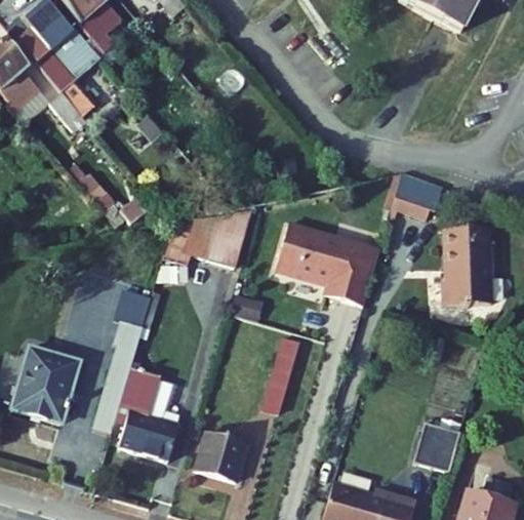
[(22,18),(30,29),(17,39),(61,89),(76,76),(99,55),(86,41),(75,28),(72,30),(46,0),(44,0),(36,6),(30,5),(25,9),(25,15),(22,18)]
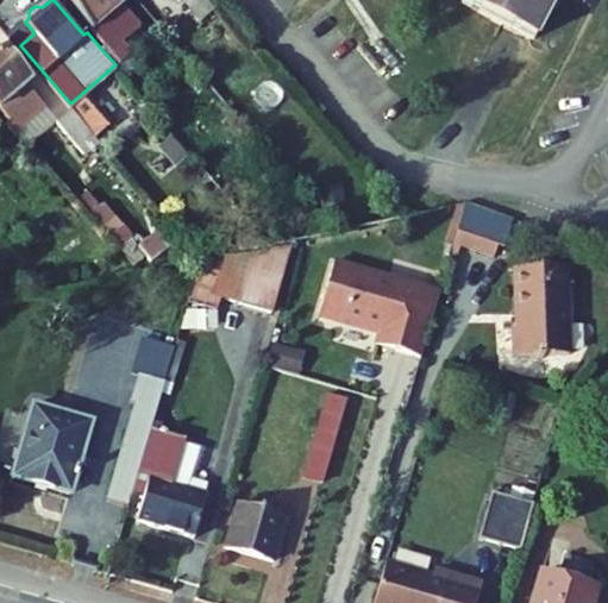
[(68,0),(105,43),(100,48),(116,64),(131,51),(123,41),(142,24),(120,0),(68,0)]
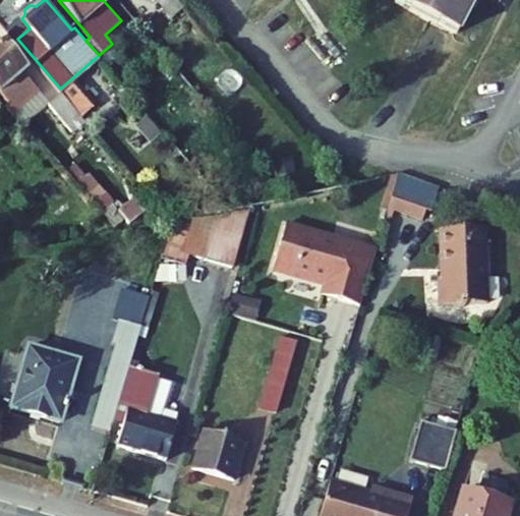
[(173,14),(184,5),(180,0),(160,0),(173,14)]
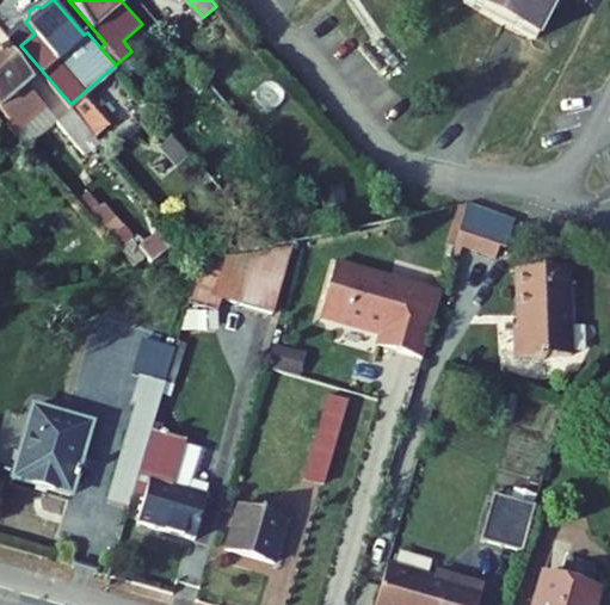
[(525,0),(558,18),(567,0),(525,0)]
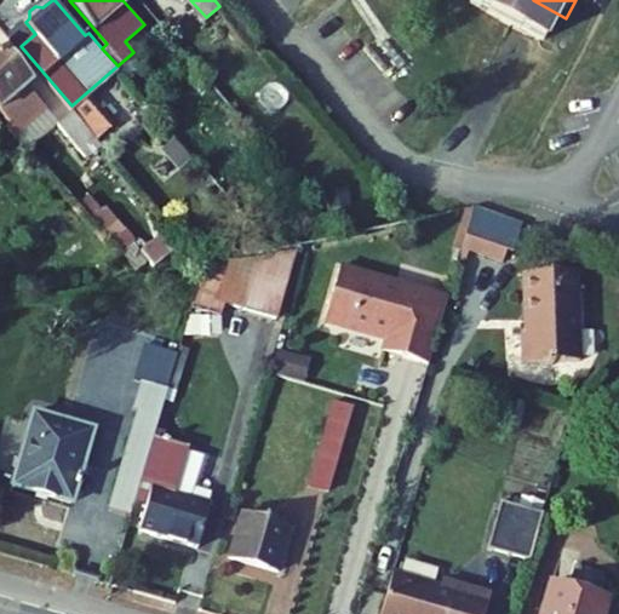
[(9,29),(22,45),(35,34),(26,22),(22,18),(9,29)]
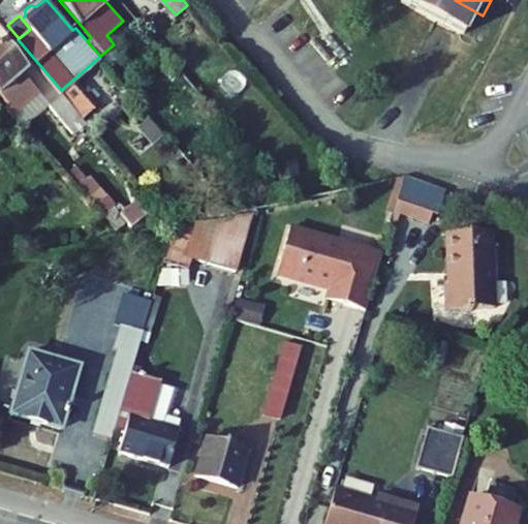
[(0,43),(0,89),(9,100),(5,104),(13,113),(40,90),(24,70),(27,68),(9,47),(5,51),(0,43)]
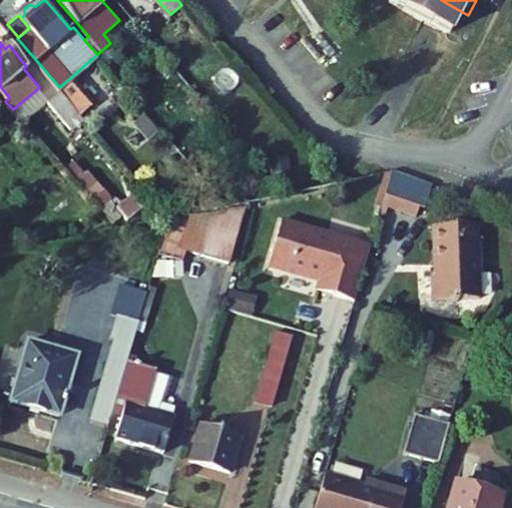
[(116,50),(110,43),(97,54),(103,61),(116,50)]
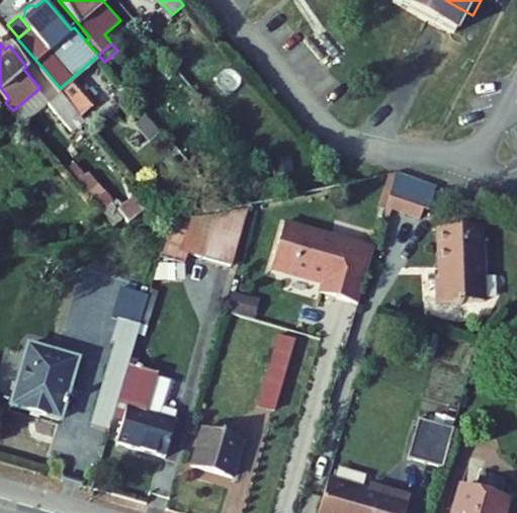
[(169,76),(176,70),(167,58),(160,64),(169,76)]
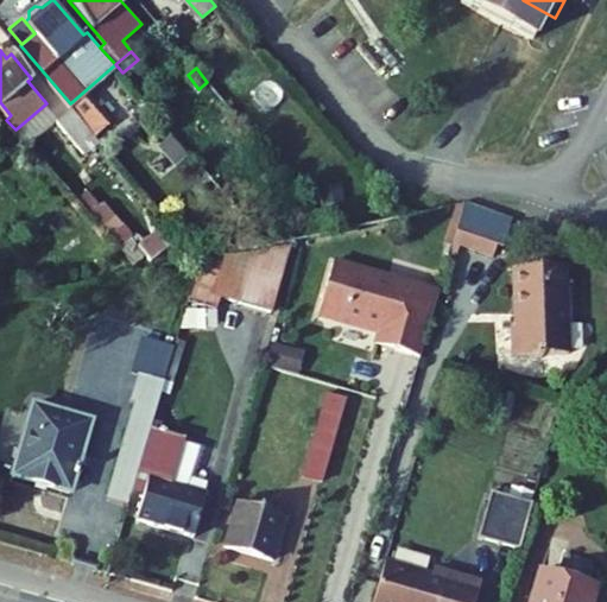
[(114,119),(88,88),(70,103),(71,105),(96,133),(114,119)]
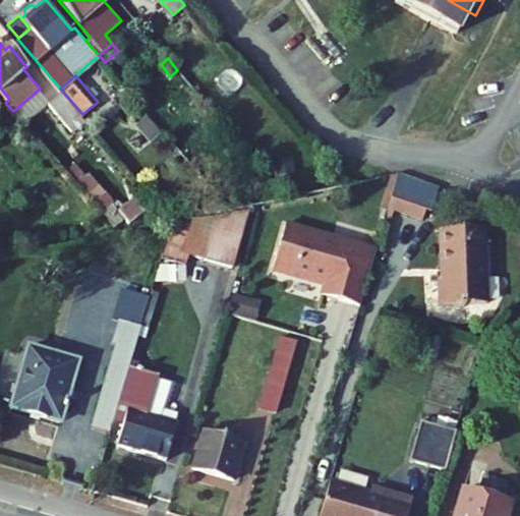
[(50,100),(40,89),(13,111),(23,123),(49,101),(50,100)]
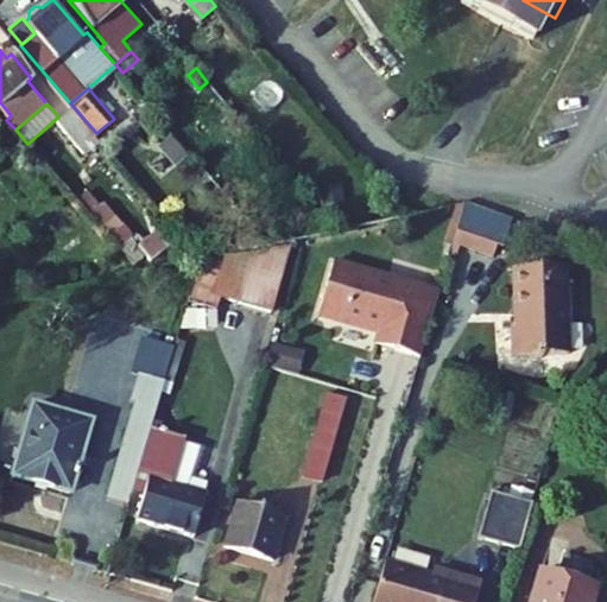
[(96,133),(71,105),(58,116),(57,118),(84,151),(100,138),(96,133)]
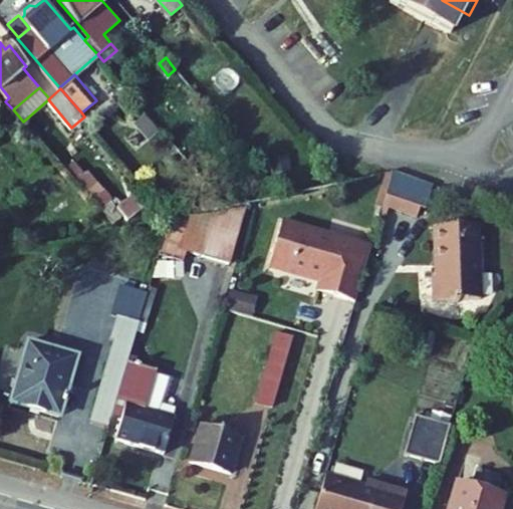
[(149,139),(161,129),(146,110),(134,121),(149,139)]
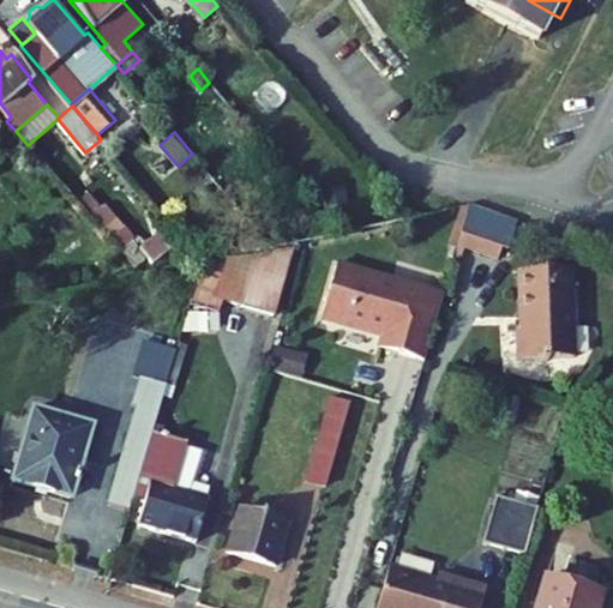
[(470,200),(461,203),(449,239),(458,242),(470,200)]
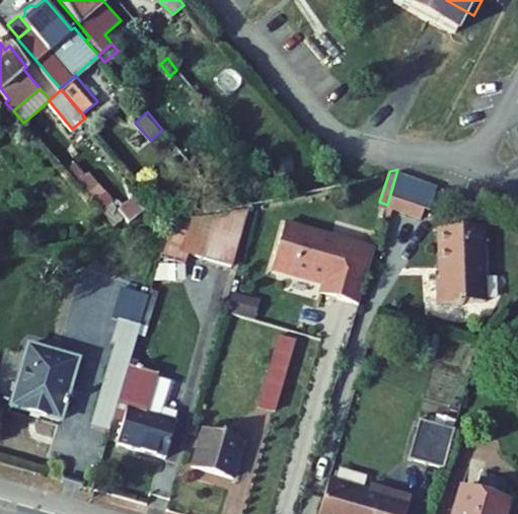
[(397,169),(387,205),(393,207),(422,216),(425,206),(429,208),(438,184),(397,169)]
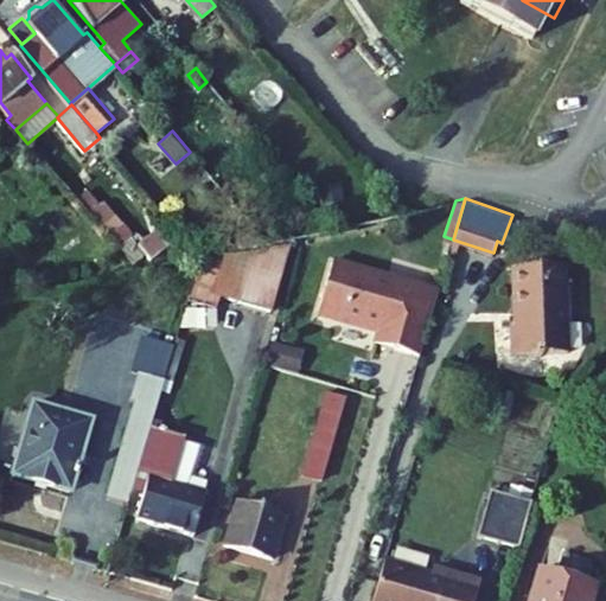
[(173,237),(161,222),(139,241),(146,250),(151,256),(173,237)]
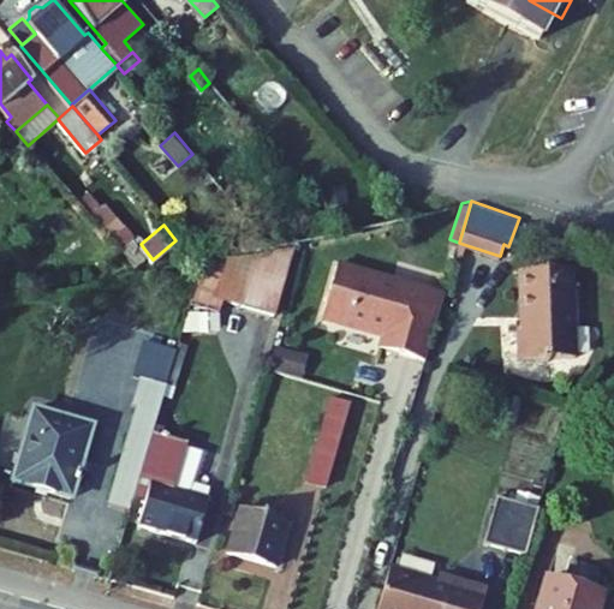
[(269,243),(258,231),(239,234),(242,249),(269,243)]
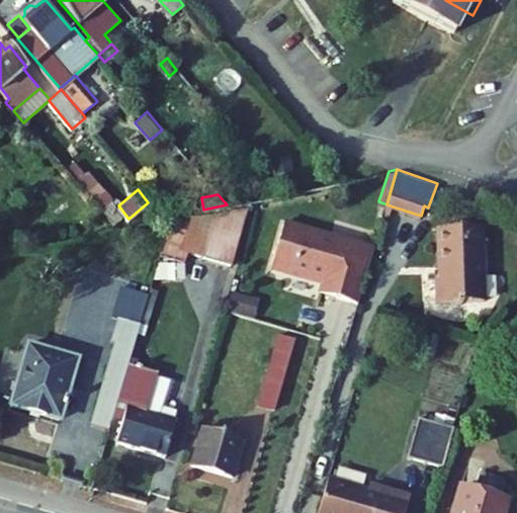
[(114,222),(124,214),(118,205),(112,197),(102,206),(114,222)]
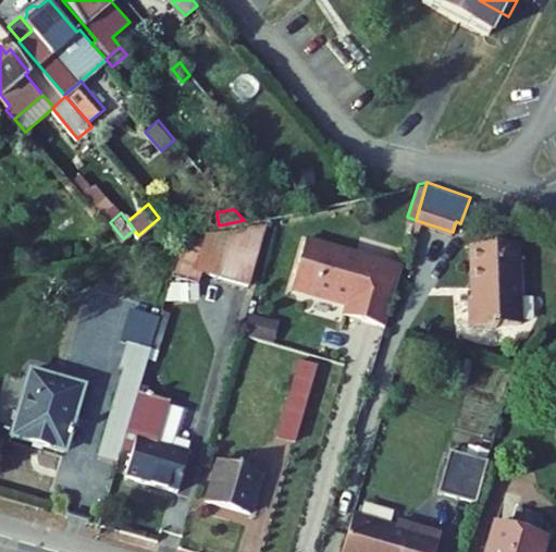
[(418,234),(422,222),(416,220),(411,232),(418,234)]
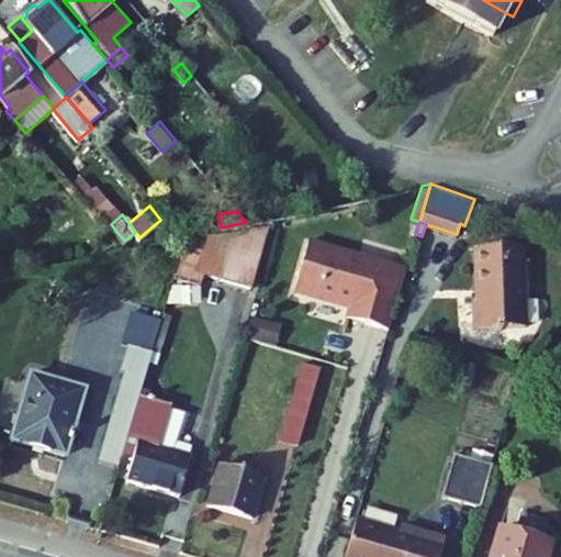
[(204,273),(251,286),(268,223),(233,232),(208,234),(208,232),(186,237),(175,276),(201,285),(204,273)]
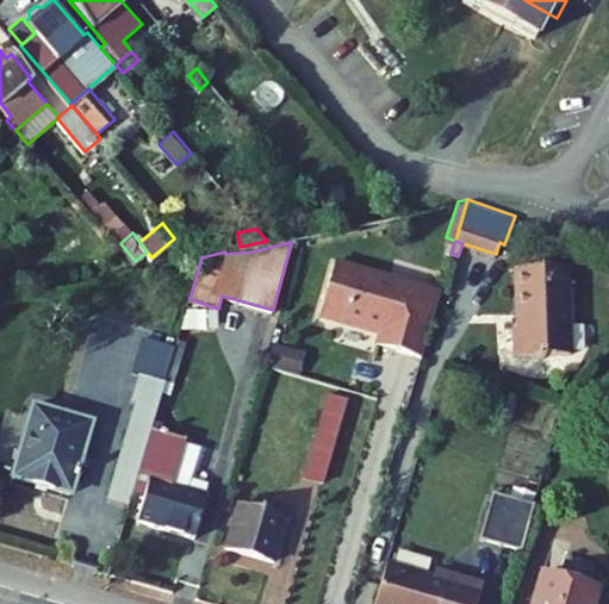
[(377,341),(422,354),(441,288),(335,257),(319,311),(380,329),(377,341)]
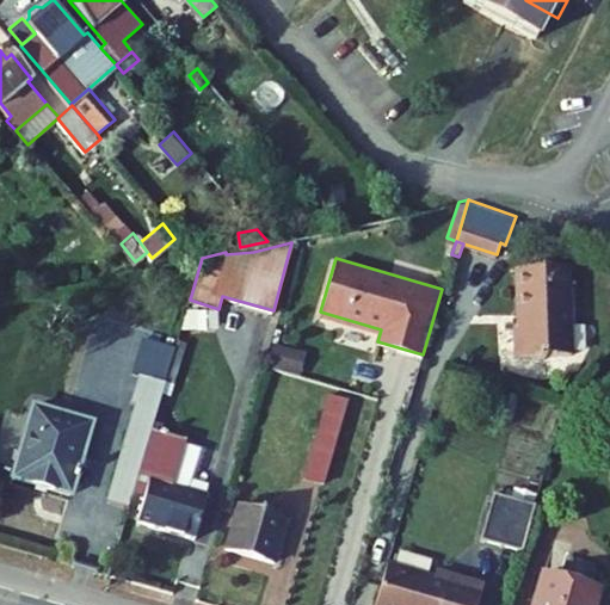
[(572,352),(570,264),(517,265),(518,323),(516,323),(516,353),(572,352)]
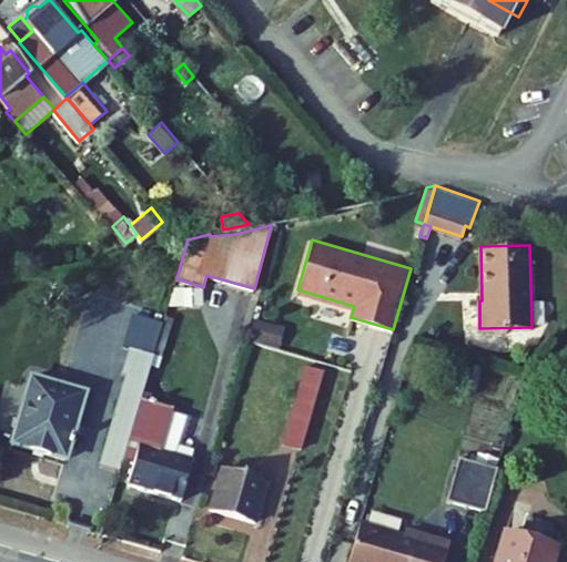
[(169,304),(204,303),(203,287),(173,287),(169,304)]
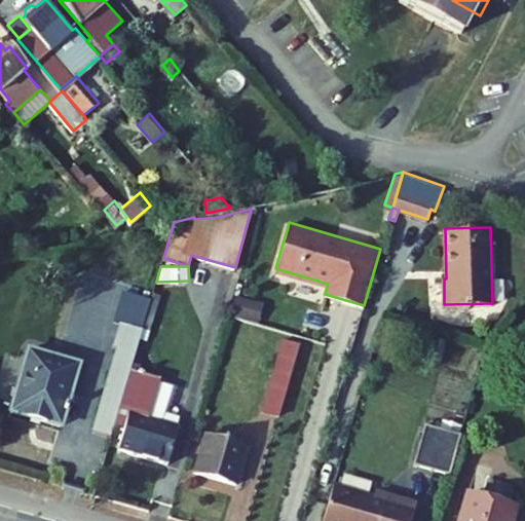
[(153,291),(141,335),(147,336),(159,293),(153,291)]
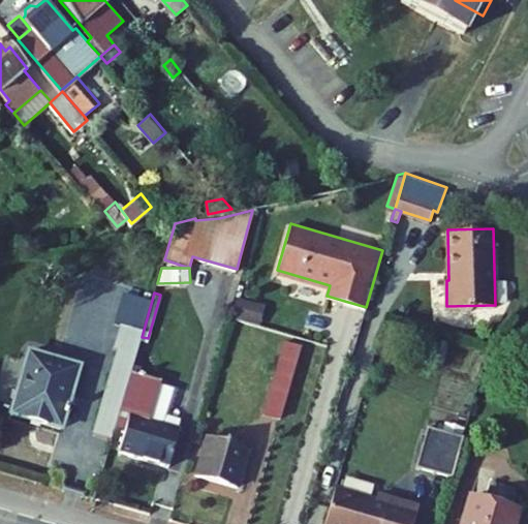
[(235,312),(257,319),(261,304),(239,298),(235,312)]
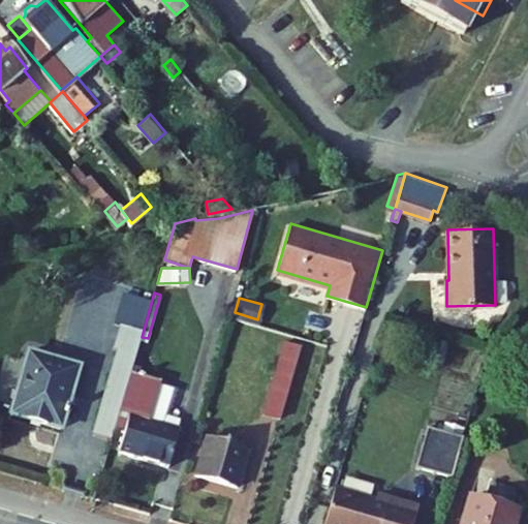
[(143,328),(122,321),(116,343),(120,345),(95,430),(112,435),(143,328)]
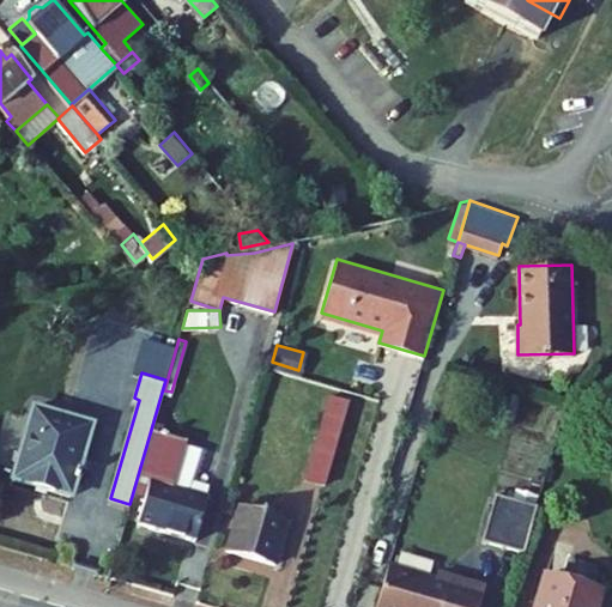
[(307,475),(325,481),(349,400),(331,394),(307,475)]
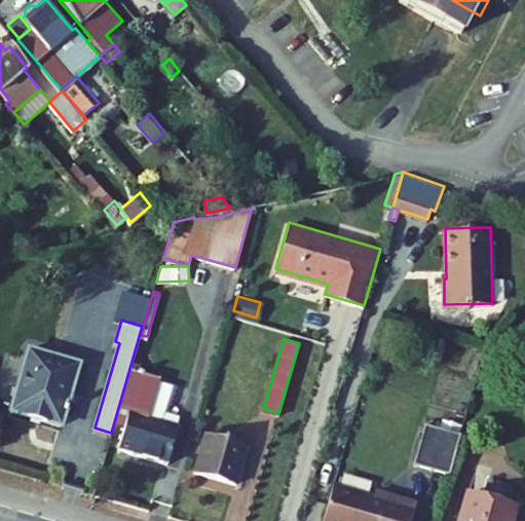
[(12,408),(62,422),(79,362),(30,347),(12,408)]
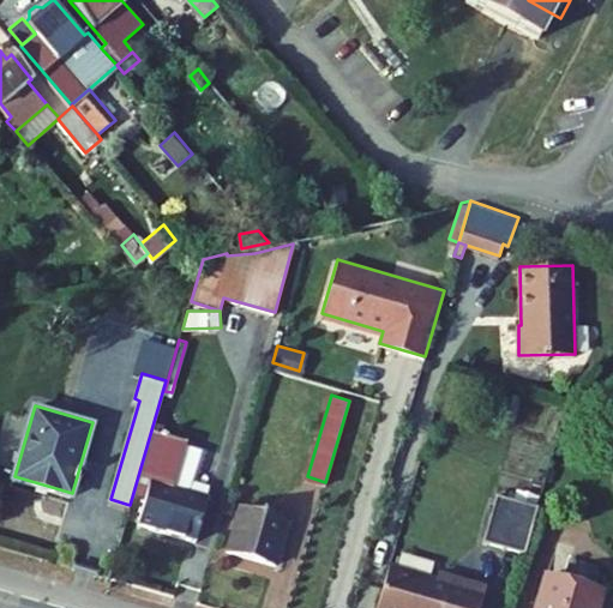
[(139,521),(197,537),(210,495),(188,489),(200,447),(184,443),(185,438),(154,429),(133,497),(145,499),(139,521)]
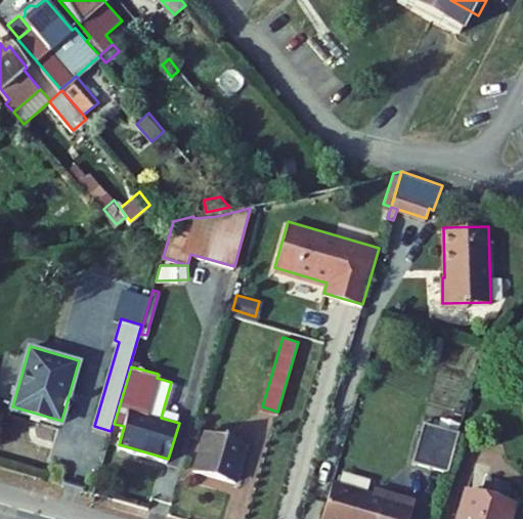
[(459,431),(423,421),(411,461),(447,470),(459,431)]
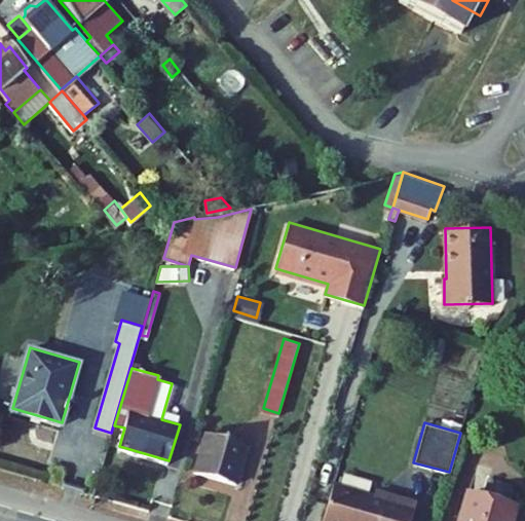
[(205,434),(196,469),(237,481),(248,446),(205,434)]
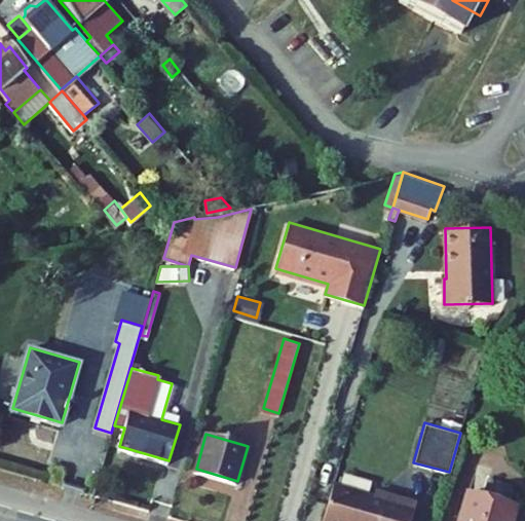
[(374,495),(334,484),(323,520),(411,520),(417,500),(376,489),(374,495)]
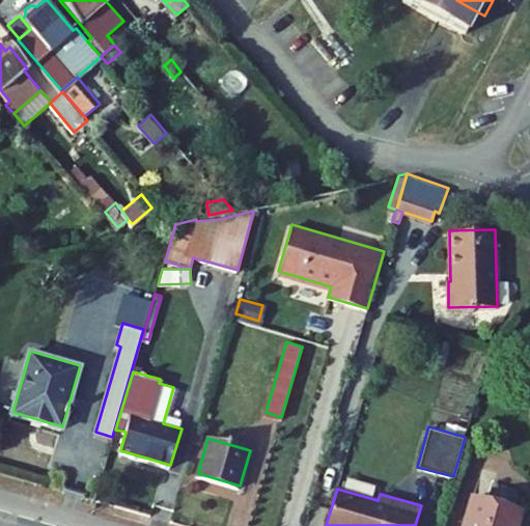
[(472,495),(463,525),(517,525),(522,509),(472,495)]
